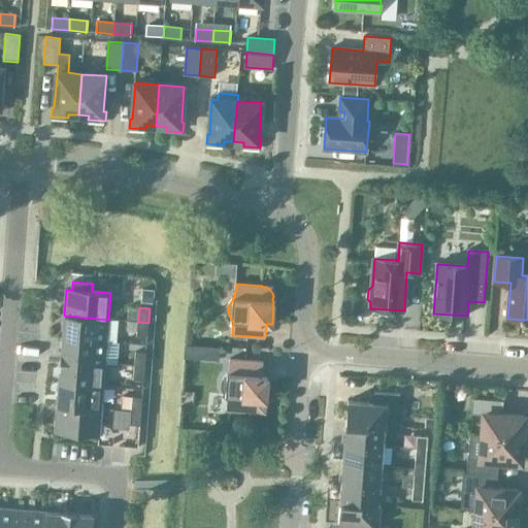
[(108,320),(64,316),(63,338),(106,341),(108,320)]
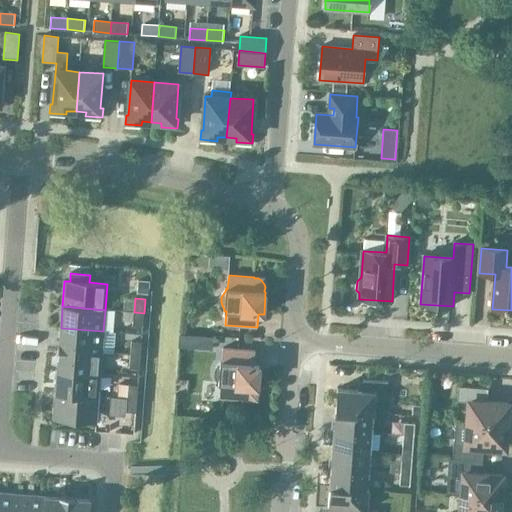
[(144,313),(134,312),(133,325),(143,326),(144,313)]
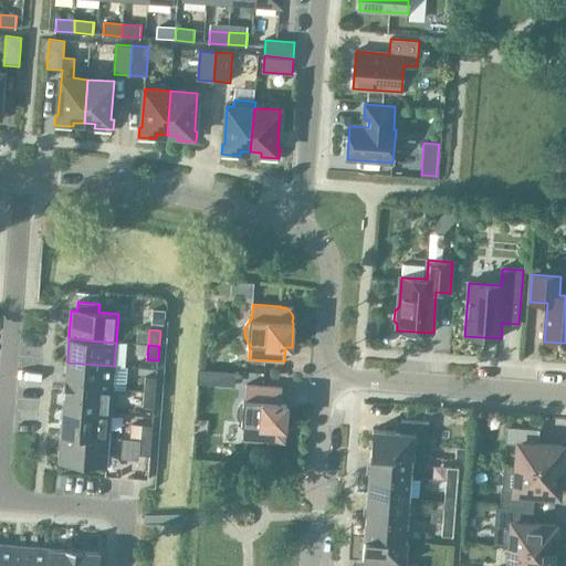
[(114,366),(67,363),(66,377),(64,377),(64,386),(113,390),(114,366)]
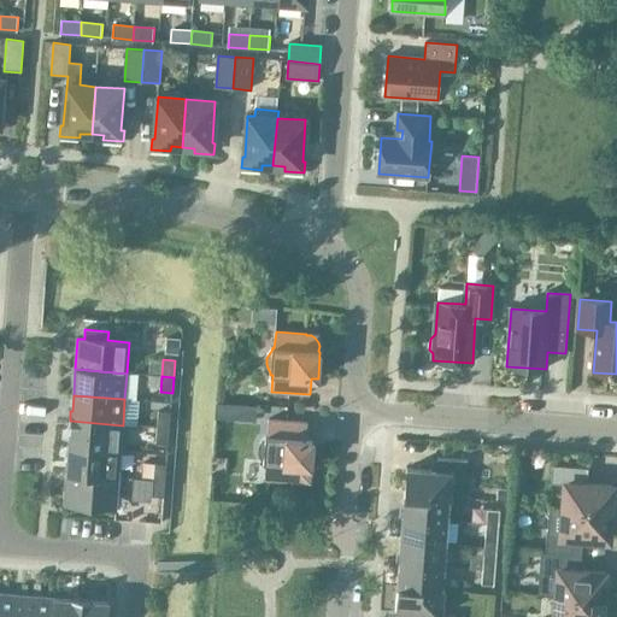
[(158,412),(157,428),(169,429),(170,412),(158,412)]
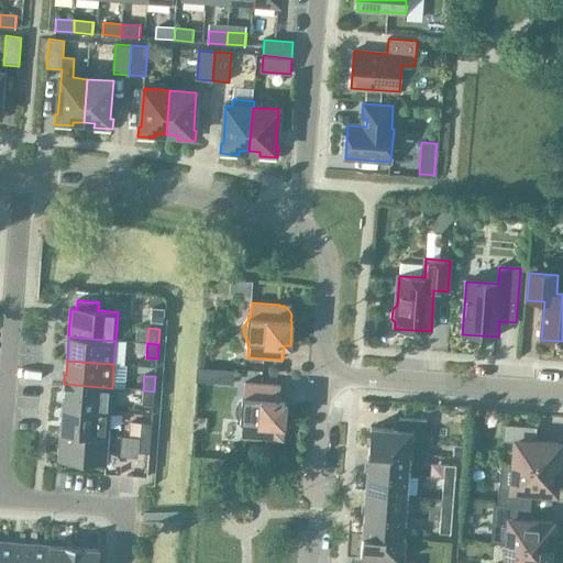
[(238,417),(240,420),(240,422),(242,422),(241,438),(268,440),(268,439),(273,439),(277,438),(280,434),(283,430),(283,426),(284,426),(286,401),(279,400),(280,386),(245,383),(244,398),(242,398),(242,400),(239,404),(238,408),(236,412),(238,417)]
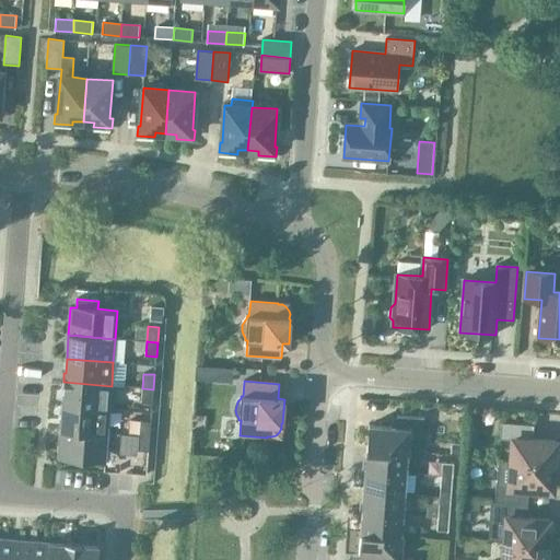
[(112,386),(63,382),(62,392),(63,392),(62,406),(109,409),(112,386)]
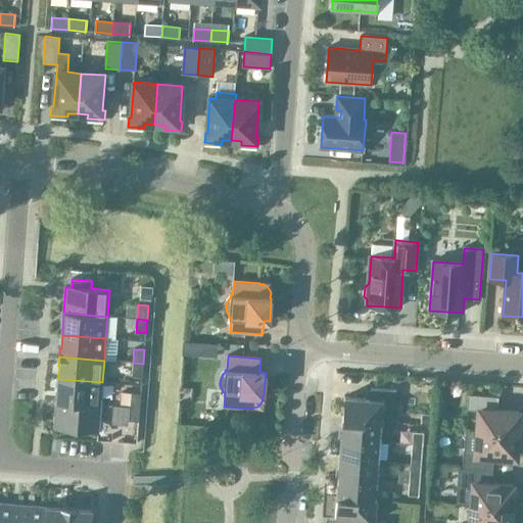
[(143,364),(133,363),(132,376),(142,377),(143,364)]
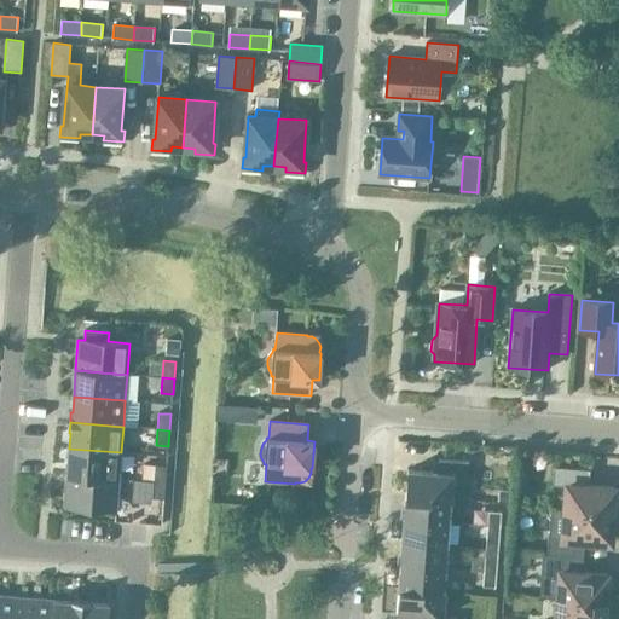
[(121,452),(69,449),(68,475),(119,479),(121,452)]
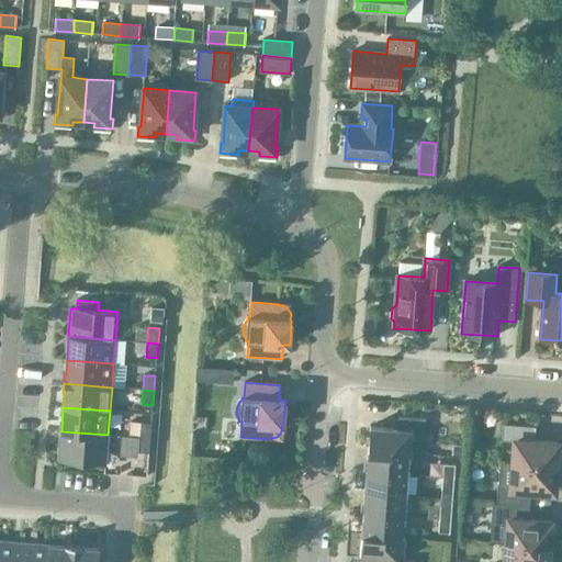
[(370,427),(369,449),(368,451),(408,454),(411,454),(411,453),(423,454),(426,418),(398,416),(397,429),(370,427)]
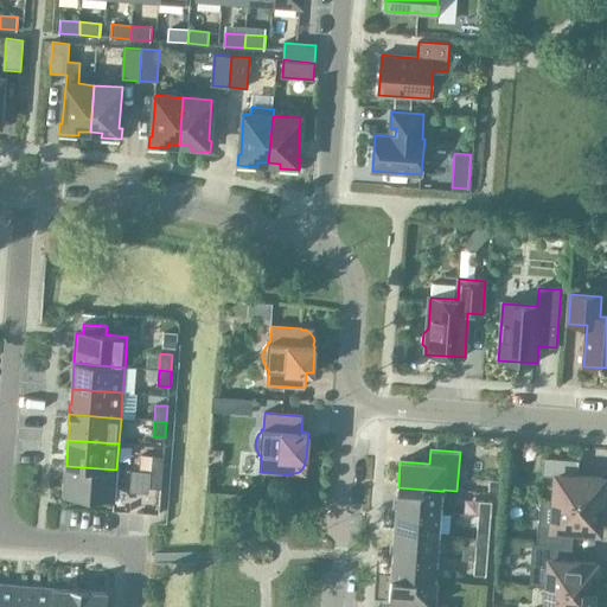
[(151,472),(152,457),(142,455),(141,472),(151,472)]
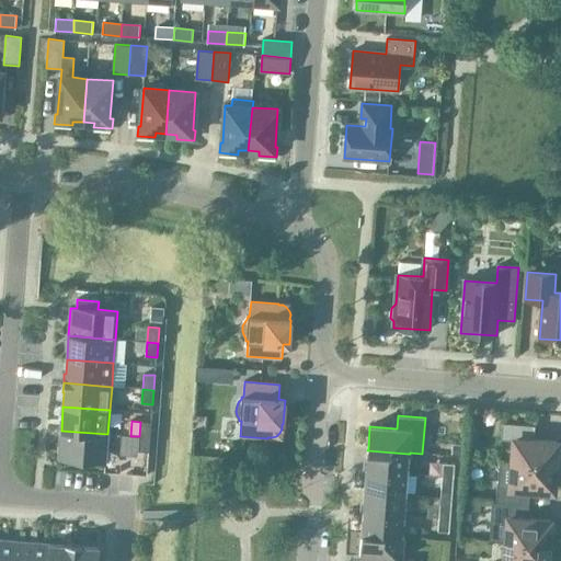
[(151,422),(140,422),(139,436),(150,437),(151,422)]
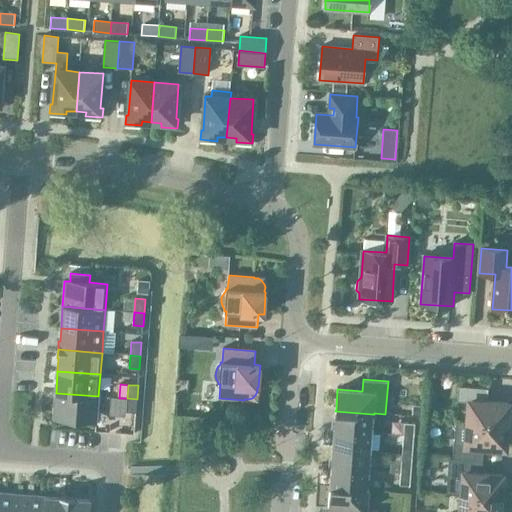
[(458,386),(457,401),(469,402),(467,423),(507,426),(507,423),(511,420),(511,412),(508,409),(508,404),(487,402),(488,388),(458,386)]
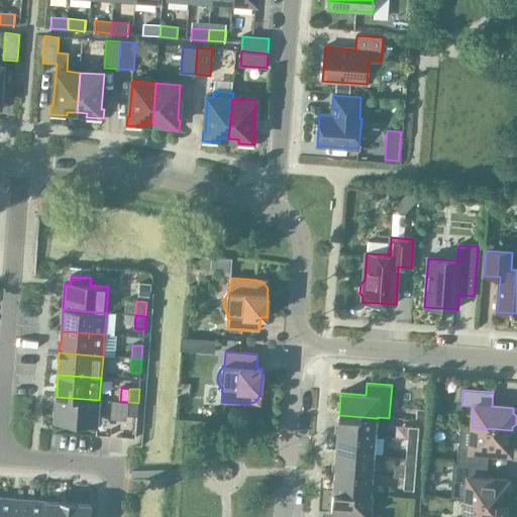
[(99,400),(57,397),(55,423),(97,426),(99,400)]
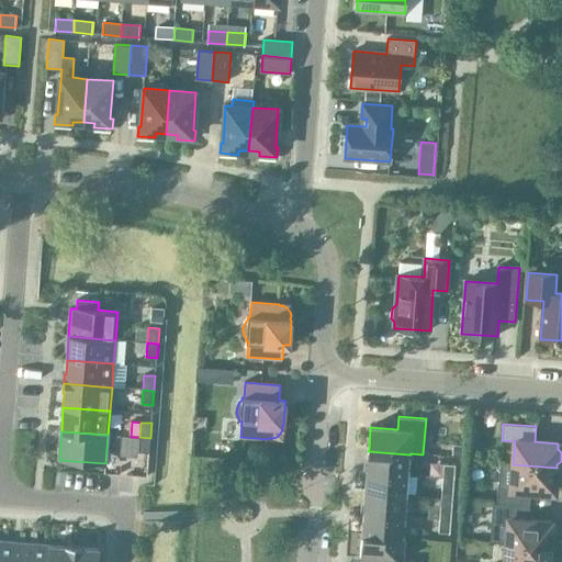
[(138,457),(138,452),(139,437),(131,437),(122,436),(121,456),(138,457)]
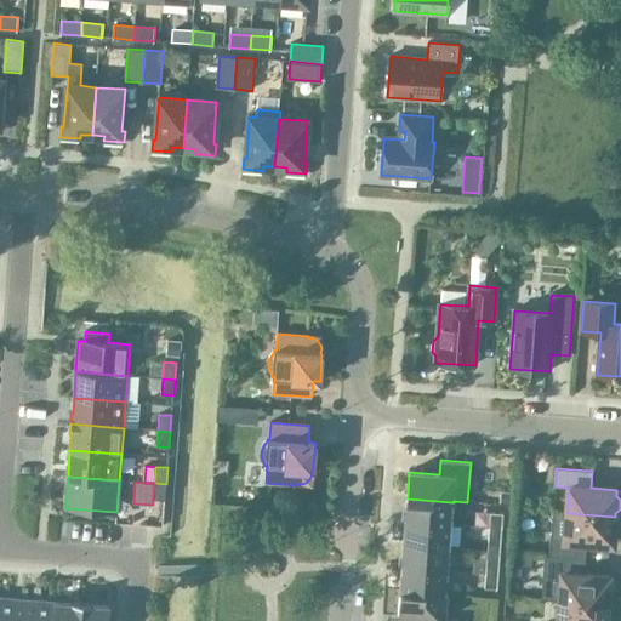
[(166,484),(154,483),(153,500),(165,500),(166,484)]
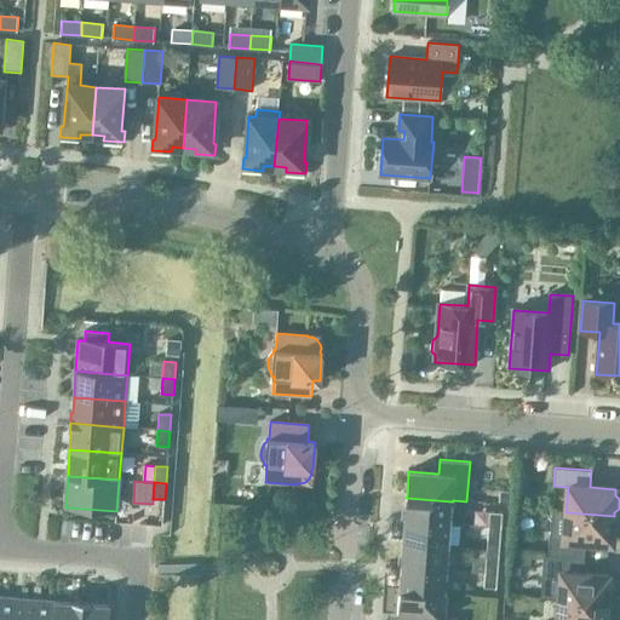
[(406,497),(405,521),(449,524),(451,501),(406,498),(406,497)]
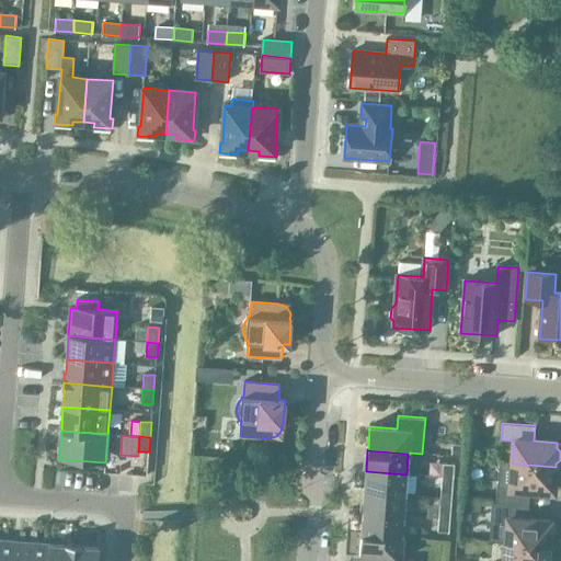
[(499,462),(496,502),(528,505),(529,490),(553,491),(553,485),(558,482),(559,474),(556,470),(556,467),(512,464),(499,462)]
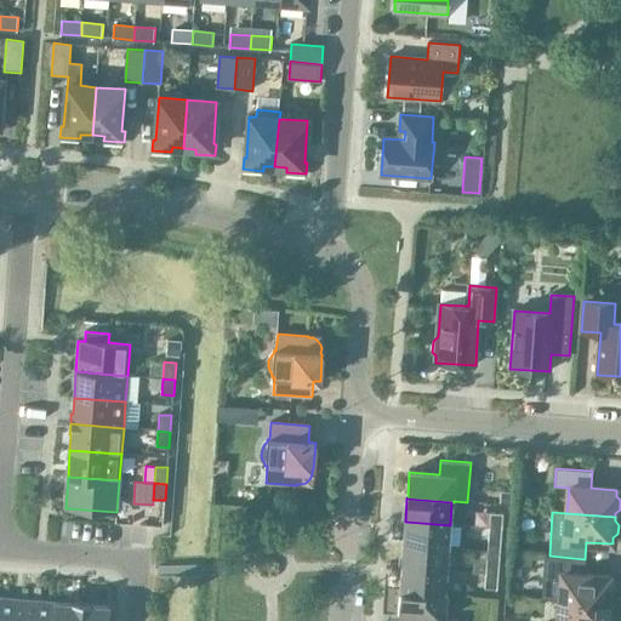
[(490,514),(489,528),(502,529),(503,516),(490,514)]
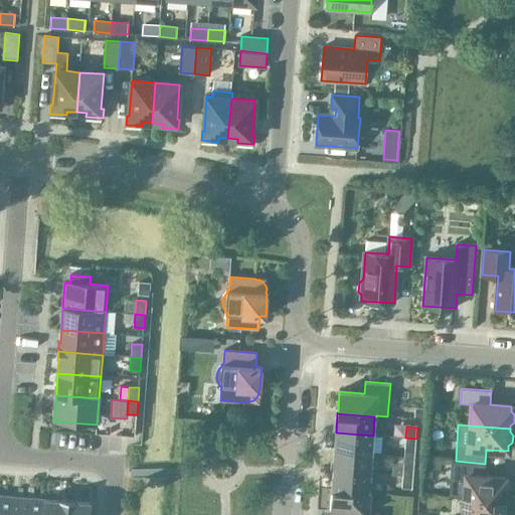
[(336,433),(334,452),(371,455),(373,436),(336,433)]
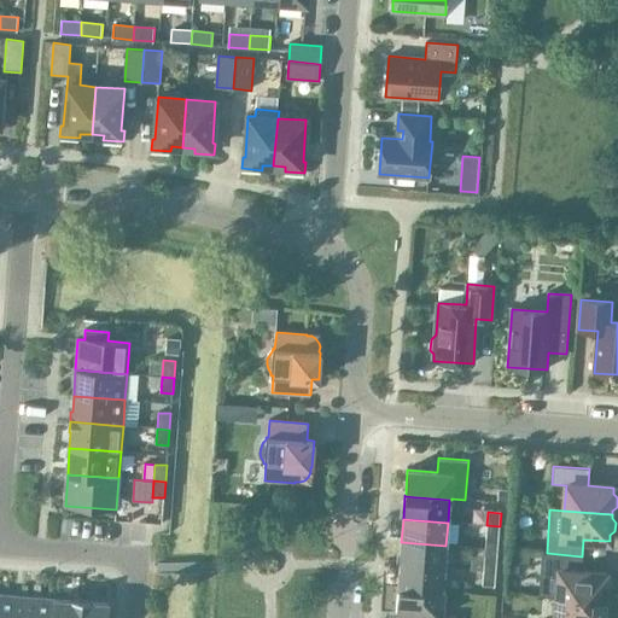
[(500,526),(487,525),(485,541),(499,542),(500,526)]
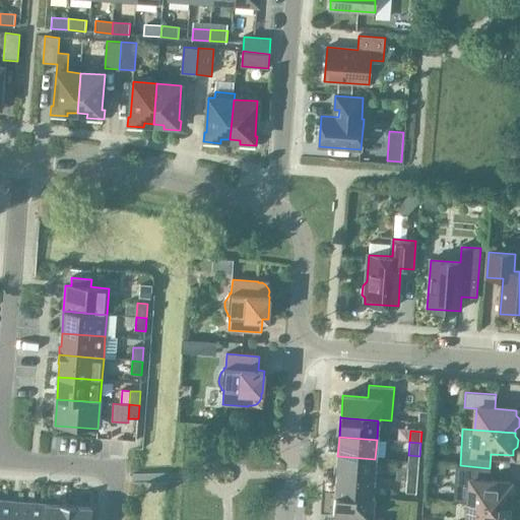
[(337,456),(336,475),(374,478),(375,459),(337,456)]
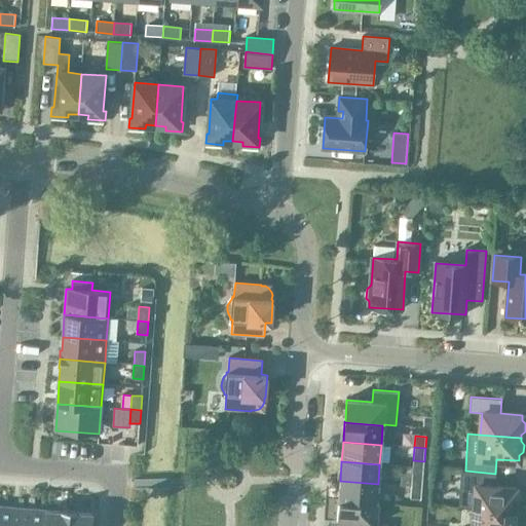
[(465,471),(462,508),(474,509),(515,512),(517,489),(494,487),(495,474),(465,471)]
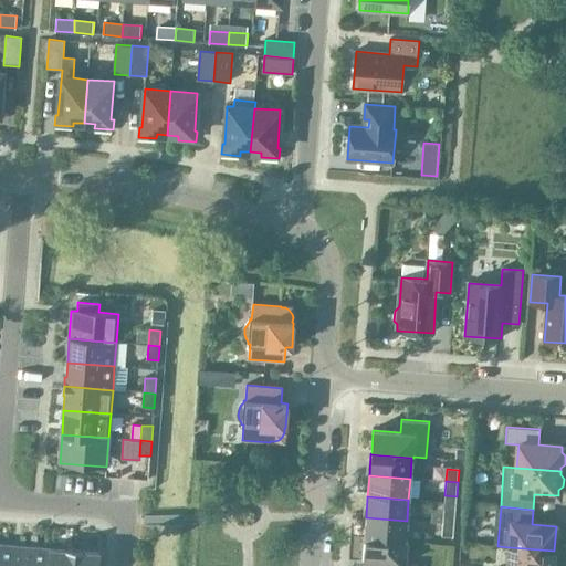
[(443,511),(442,523),(454,524),(456,512),(443,511)]
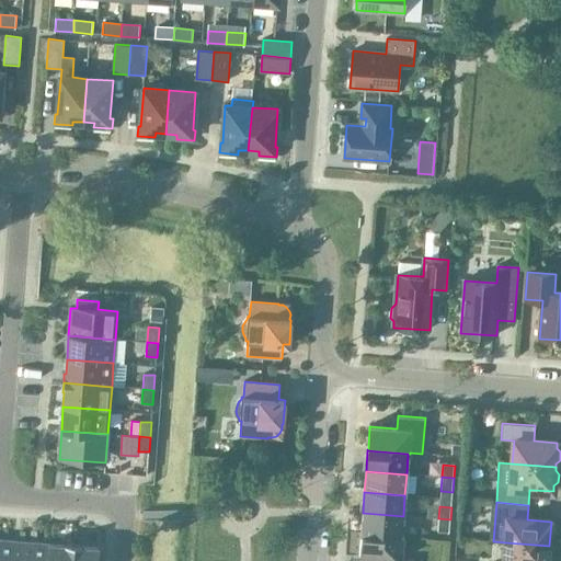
[(363,513),(361,534),(362,534),(401,537),(401,536),(403,516),(363,513)]
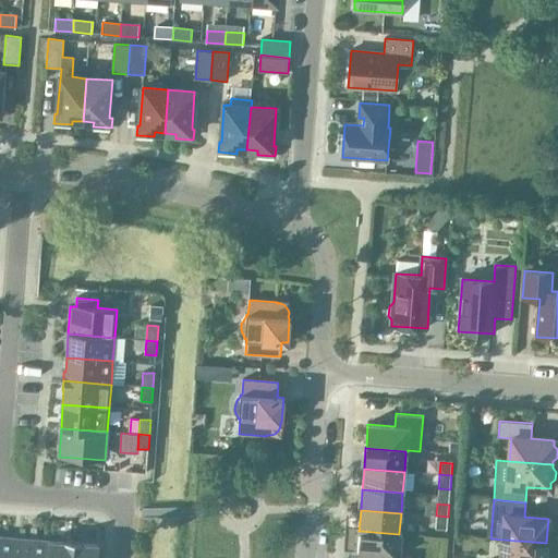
[(448,517),(436,516),(435,530),(447,531),(448,517)]
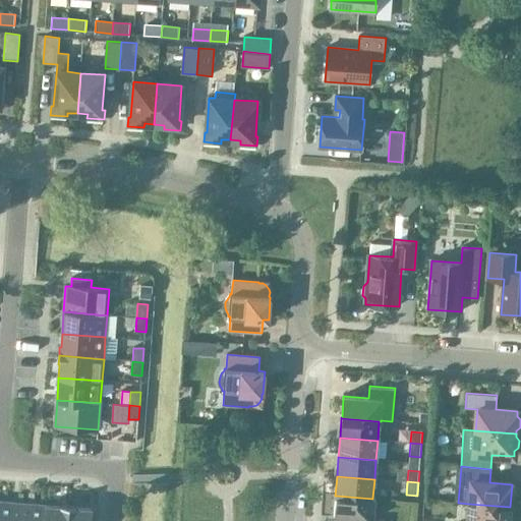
[(336,496),(335,497),(334,518),(359,519),(358,520),(384,520),(385,520),(372,519),(374,498),(372,498),(372,499),(336,496)]
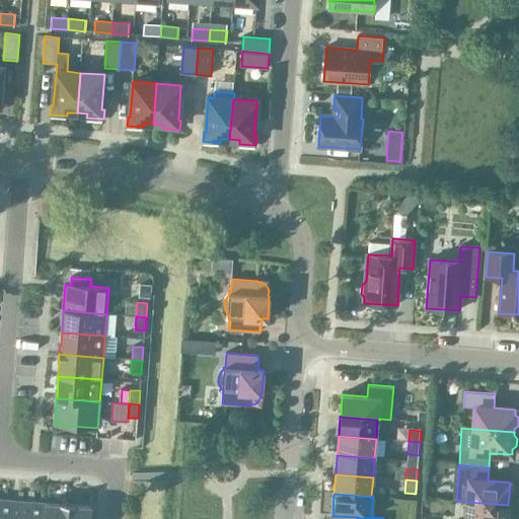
[(0,500),(0,518),(18,518),(19,502),(0,500)]
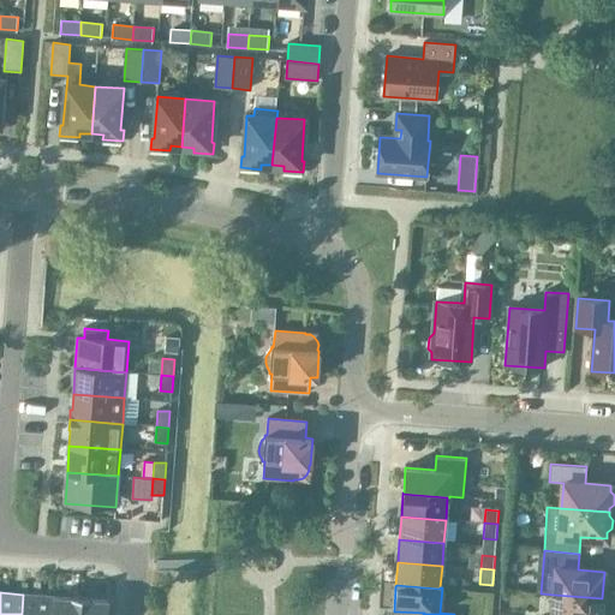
[(23,595),(22,614),(49,614),(52,596),(23,595)]
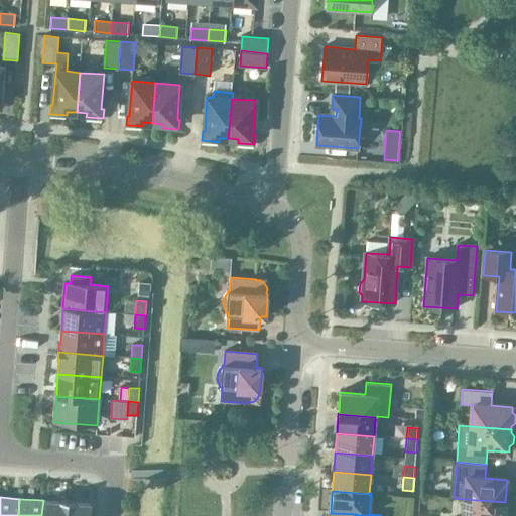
[(504,515),(505,502),(465,499),(463,515),(504,515)]
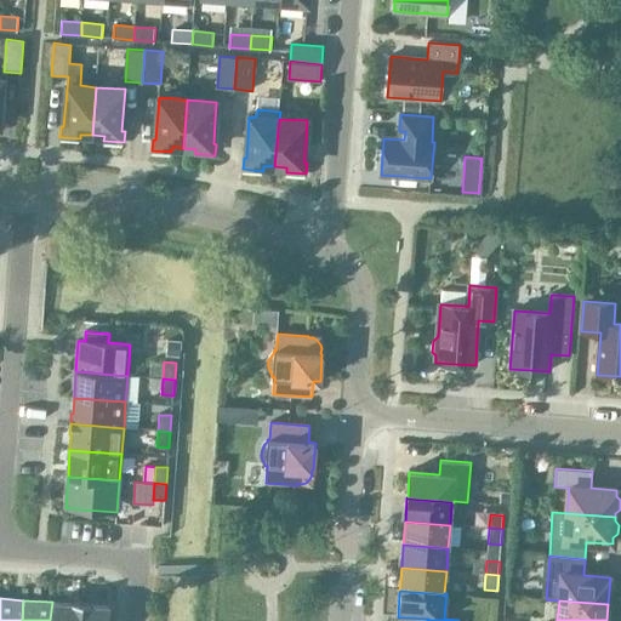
[(52,602),(50,620),(79,620),(81,603),(72,602),(72,603),(52,602)]
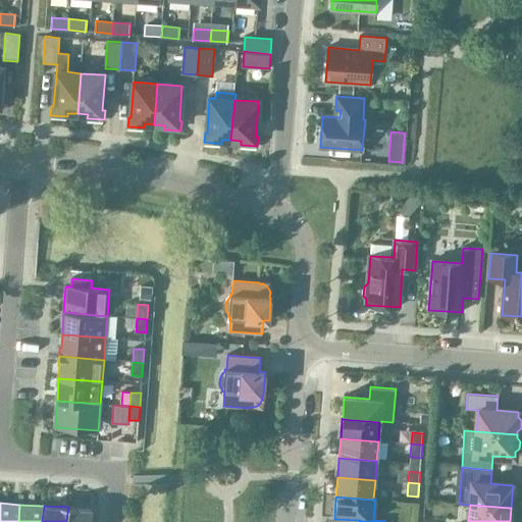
[(68,507),(66,521),(91,521),(92,510),(77,509),(79,507),(68,507)]
